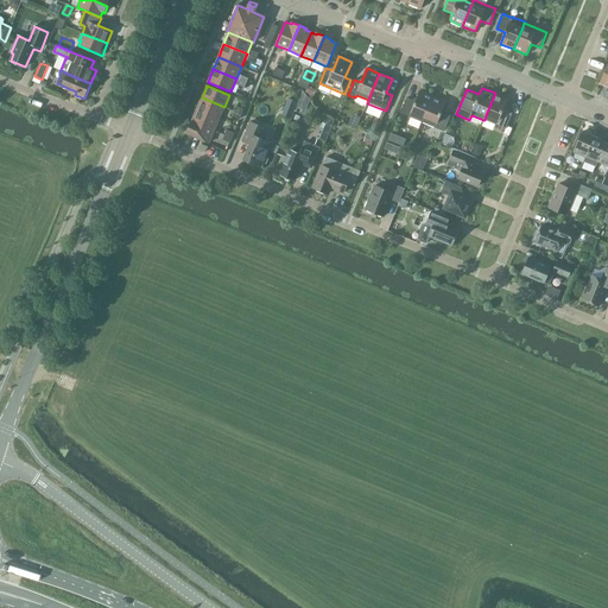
[(303,90),(297,107),(306,111),(310,100),(303,90)]
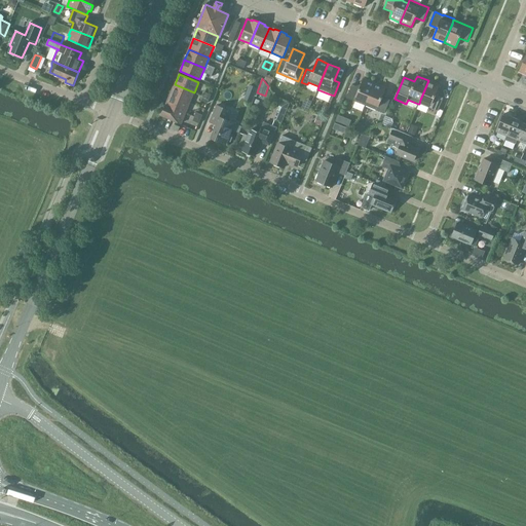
[(352,84),(346,98),(354,102),(366,106),(375,83),(364,78),(360,87),(352,84)]
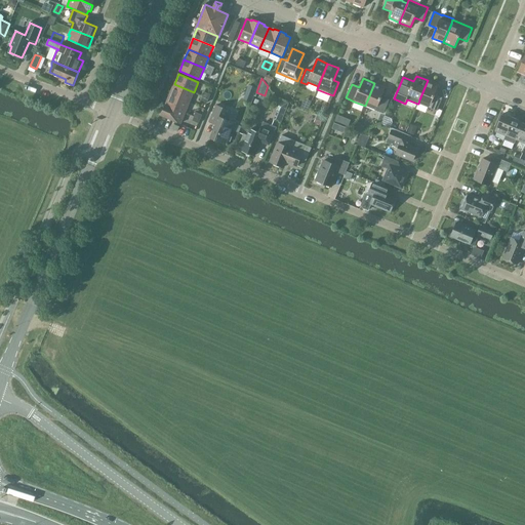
[(439,85),(428,80),(419,99),(418,104),(437,111),(442,98),(435,94),(439,85)]
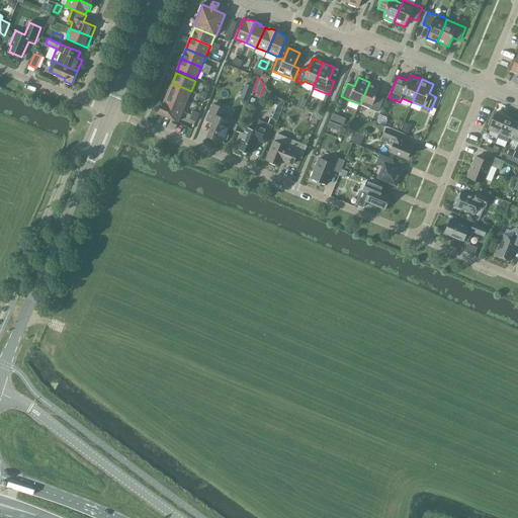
[(517,81),(509,79),(507,83),(516,87),(517,82),(517,81)]
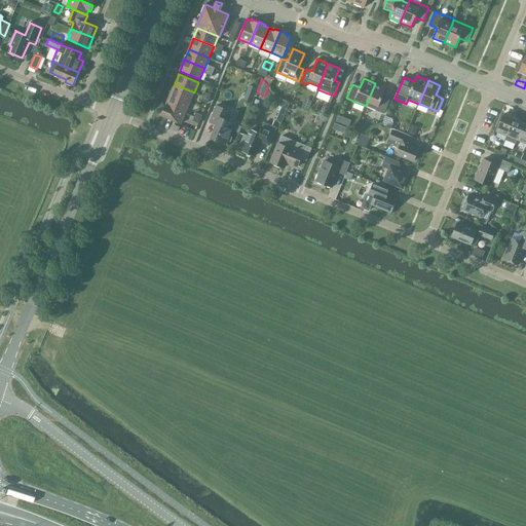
[(384,114),(390,101),(382,98),(386,87),(375,83),(366,106),(376,110),(384,114)]
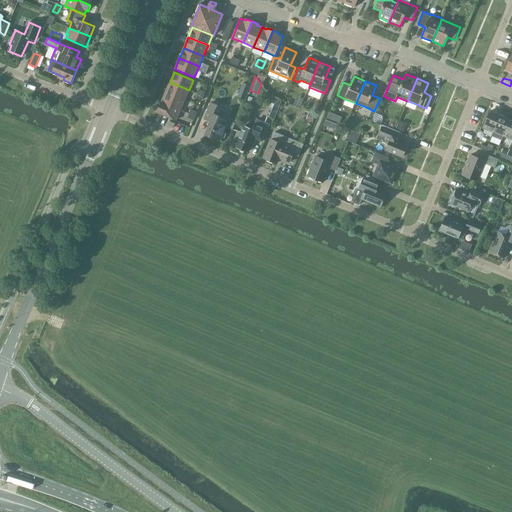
[(170,82),(165,92),(185,100),(189,90),(170,82)]
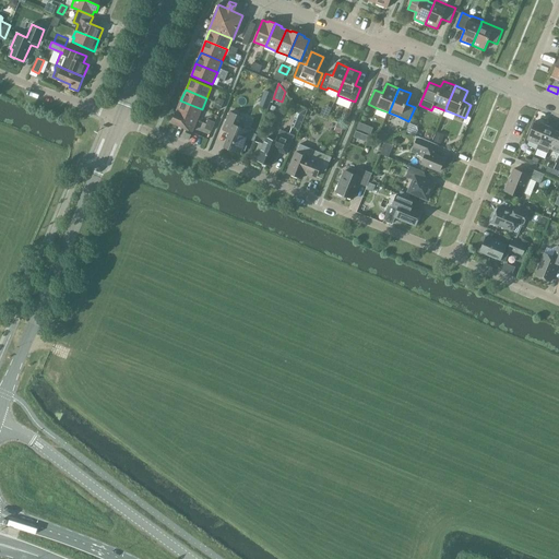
[(180,100),(176,111),(198,120),(202,109),(180,100)]
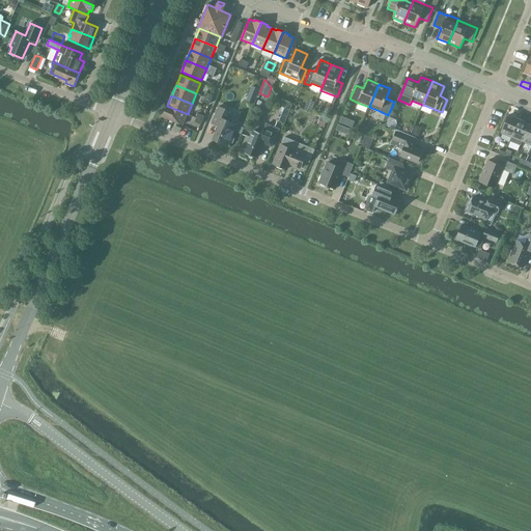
[(283,124),(292,104),(282,100),(278,108),(281,109),(276,121),(283,124)]
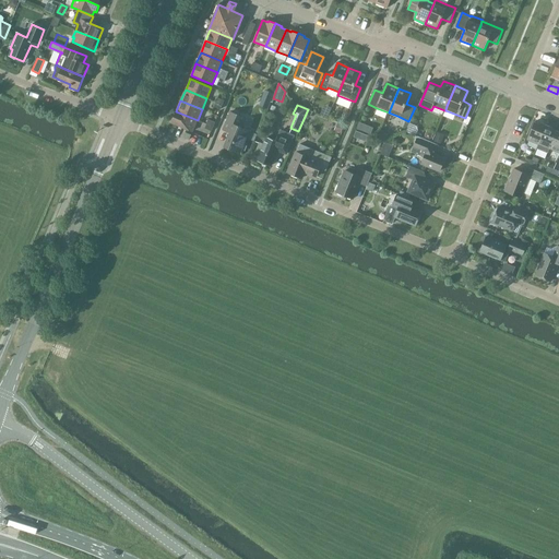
[(193,131),(198,120),(176,111),(171,122),(193,131)]
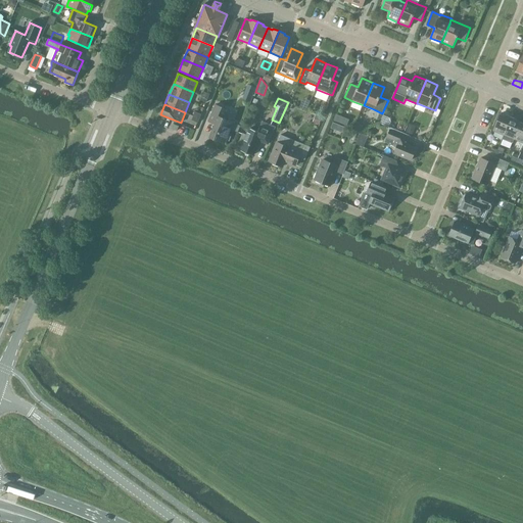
[(216,105),(208,122),(216,124),(210,137),(225,143),(234,123),(223,119),(227,109),(216,105)]
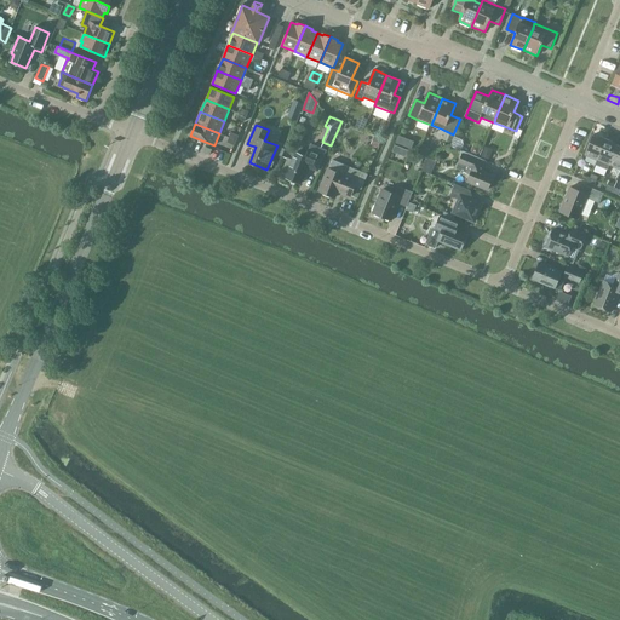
[(585,155),(597,160),(607,139),(598,136),(598,137),(593,136),(585,155)]
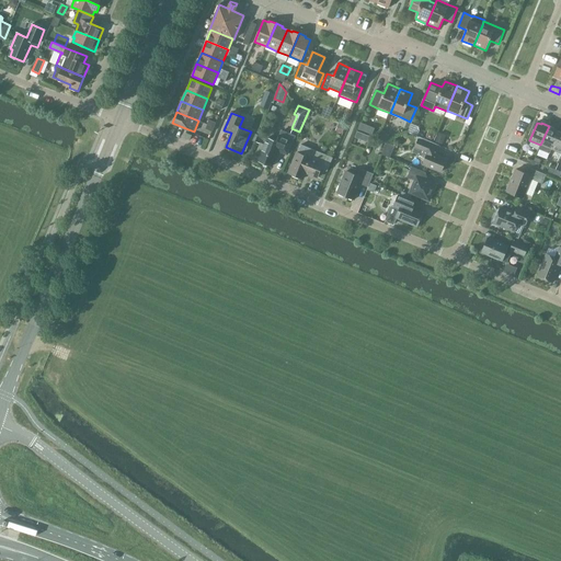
[(412,125),(409,133),(418,137),(420,132),(418,127),(412,125)]
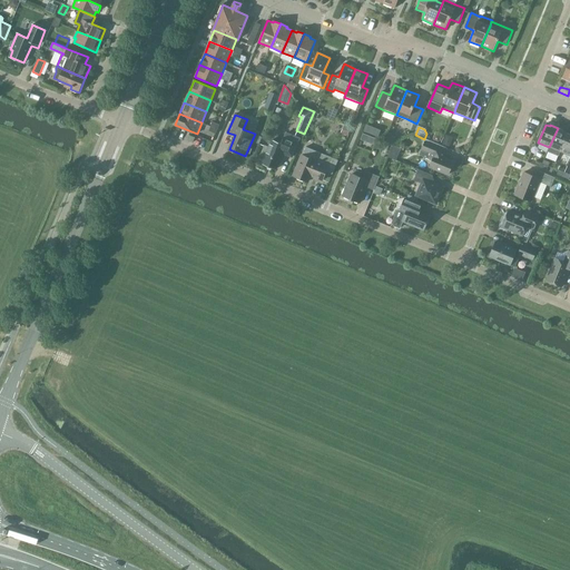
[(563,130),(558,128),(549,147),(548,150),(559,155),(560,153),(568,134),(563,131),(563,130)]
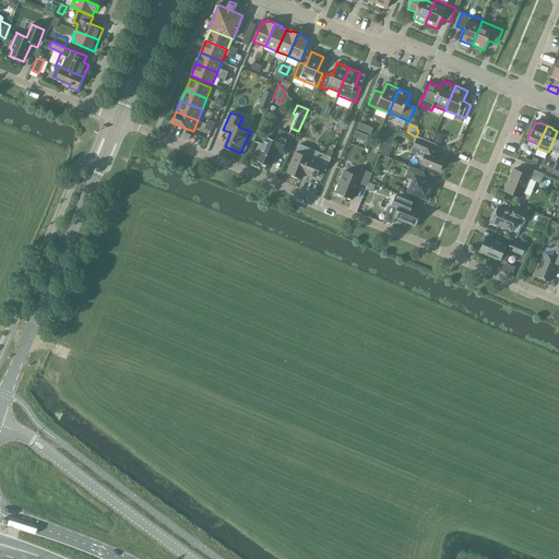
[(256,153),(260,154),(257,159),(272,166),(277,151),(286,154),(294,135),(281,130),(276,142),(266,138),(263,144),(260,143),(256,153)]
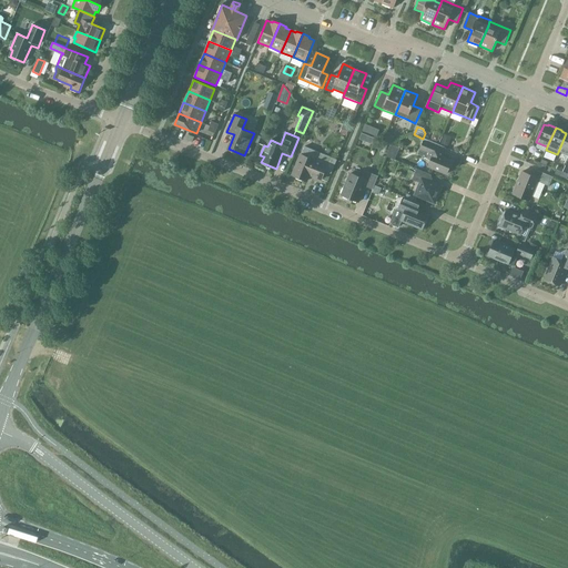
[(567,133),(566,133),(558,152),(567,155),(567,133)]
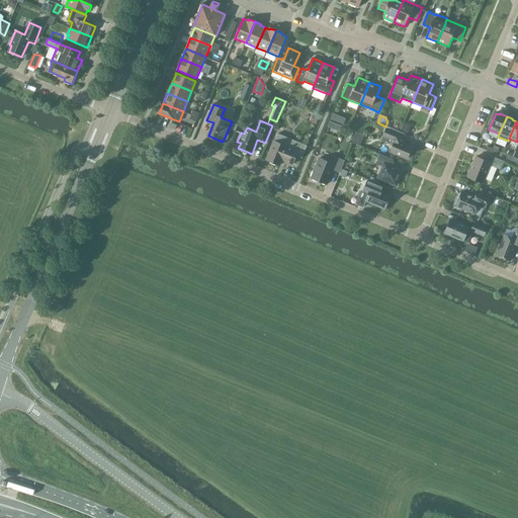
[(406,123),(402,132),(408,135),(411,128),(409,124),(406,123)]
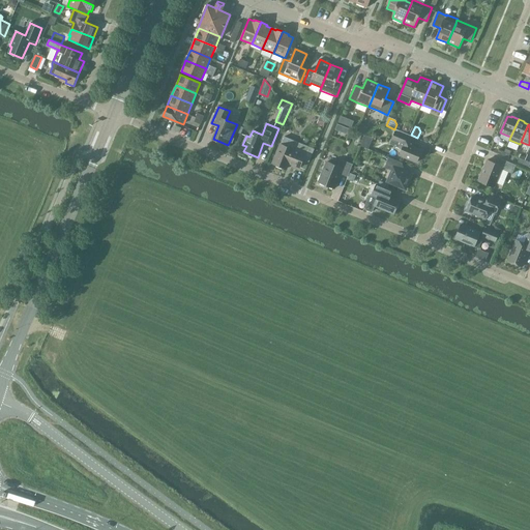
[(400,155),(417,163),(422,150),(409,145),(412,137),(396,129),(390,144),(403,149),(400,155)]
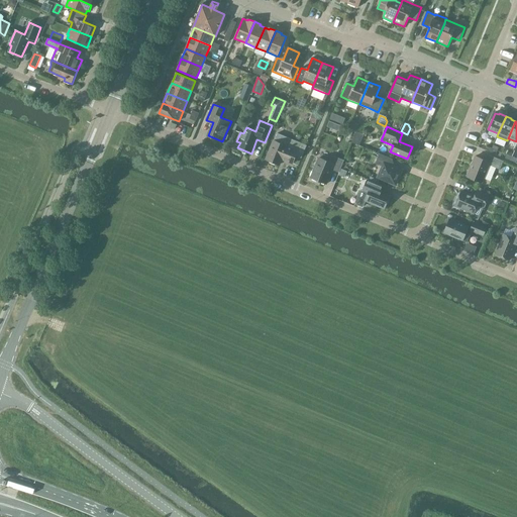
[(359,145),(365,134),(356,130),(351,142),(359,145)]
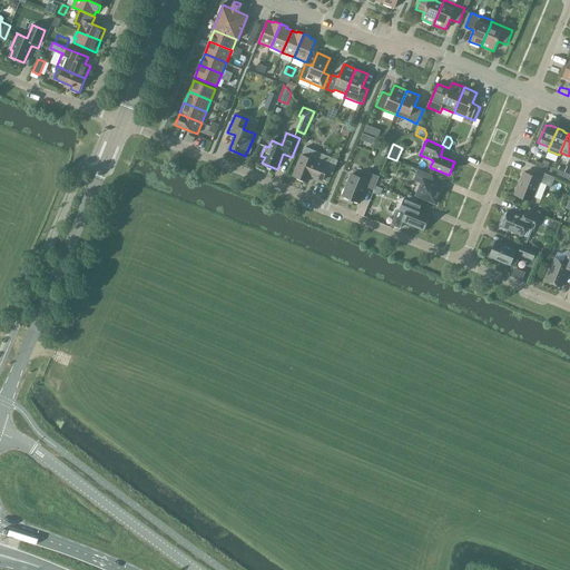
[(305,147),(294,176),(308,182),(311,176),(323,180),(326,173),(333,175),(338,160),(305,147)]
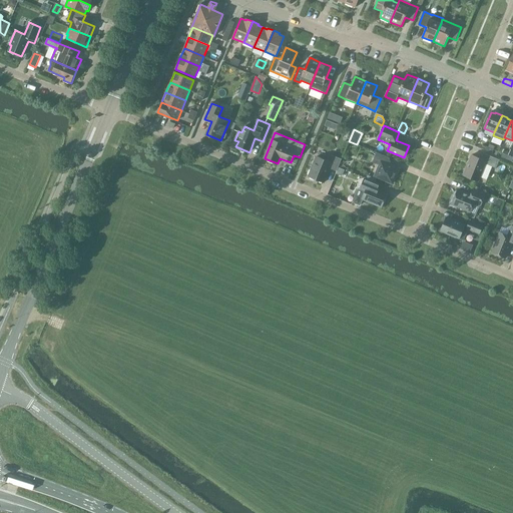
[(375,176),(393,183),(399,168),(387,163),(389,158),(377,152),(373,162),(380,165),(375,176)]
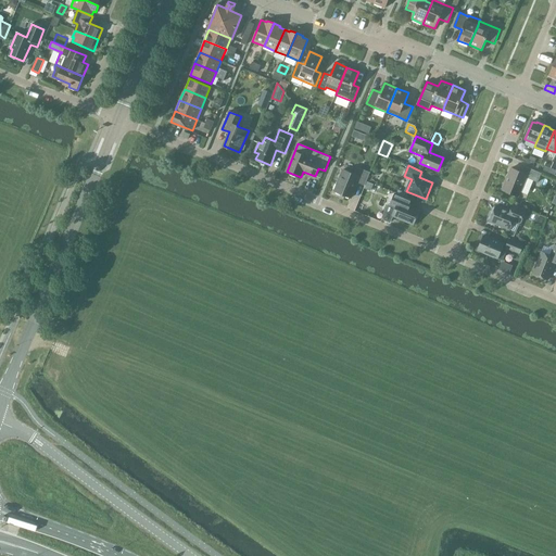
[(538,182),(542,174),(526,166),(523,173),(512,168),(503,190),(518,197),(527,178),(538,182)]
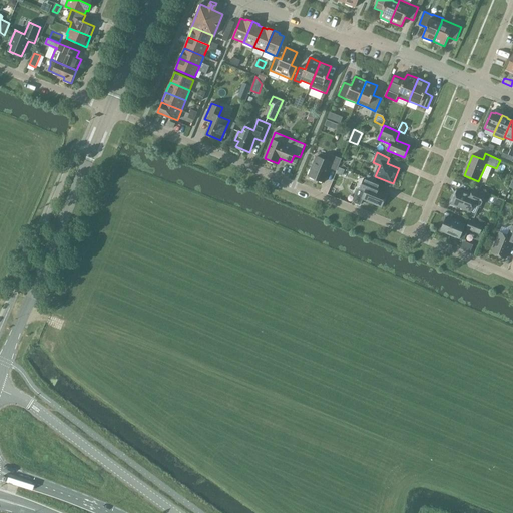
[(317,156),(309,176),(324,182),(330,168),(337,171),(342,159),(330,154),(328,161),(317,156)]
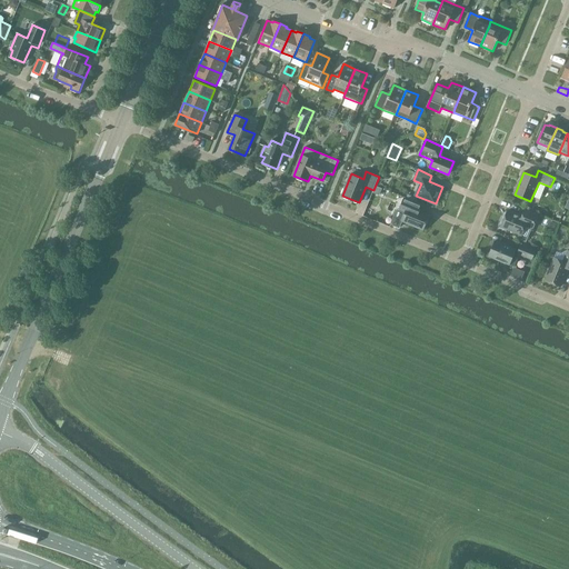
[(399,210),(406,213),(402,221),(423,230),(426,223),(427,223),(430,216),(417,210),(420,203),(415,201),(407,198),(405,198),(399,210)]
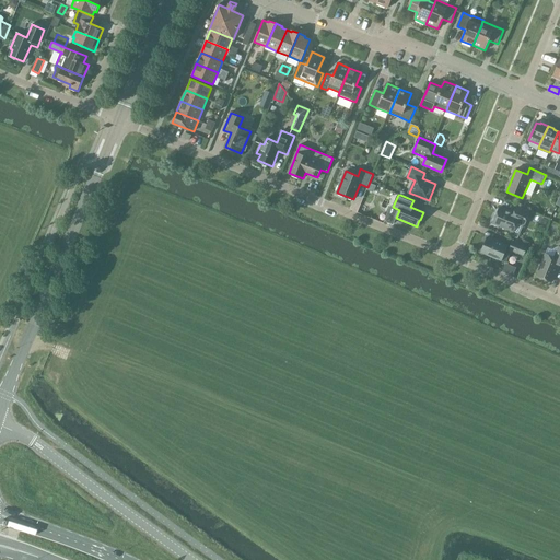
[(517,221),(525,224),(531,211),(517,206),(514,213),(500,207),(493,223),(513,232),(517,221)]
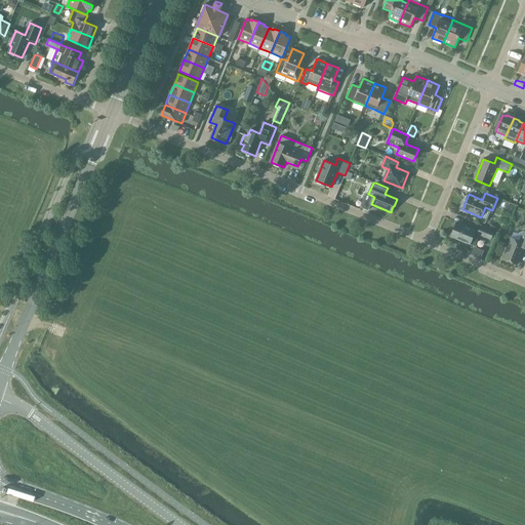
[(457,223),(451,236),(470,244),(475,246),(478,238),(474,236),(476,230),(457,223)]
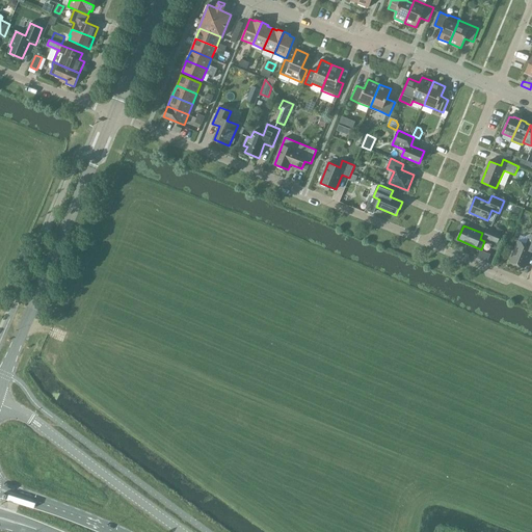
[(487,229),(484,237),(498,242),(501,234),(487,229)]
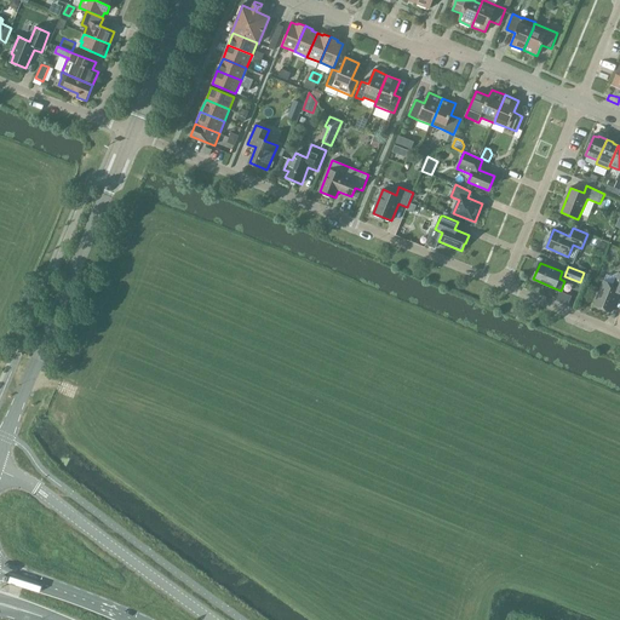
[(619,293),(619,292),(619,274),(614,285),(604,281),(593,305),(610,313),(619,293)]
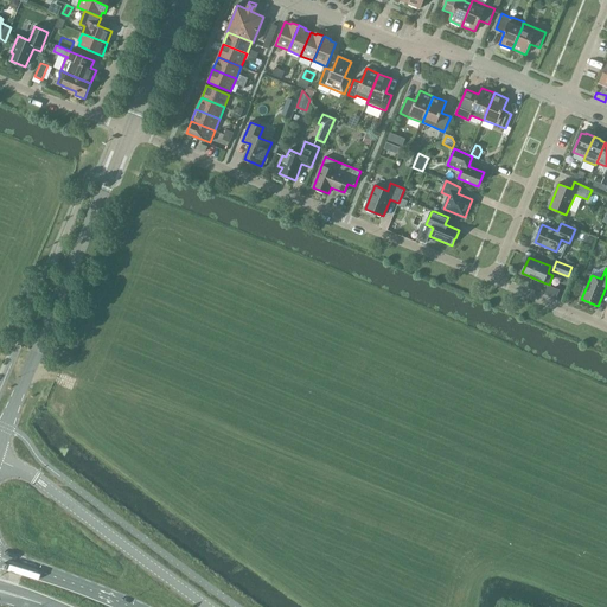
[(553,278),(549,286),(561,291),(564,282),(553,278)]
